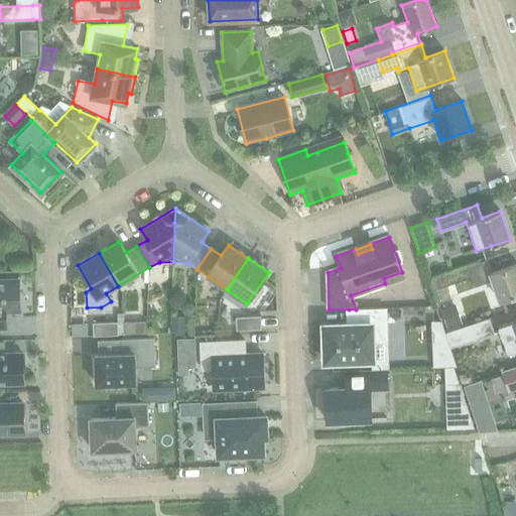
[(515,265),(499,271),(488,275),(483,261),(450,273),(431,279),(436,292),(470,280),(472,287),(490,281),(497,302),(515,295),(515,265)]
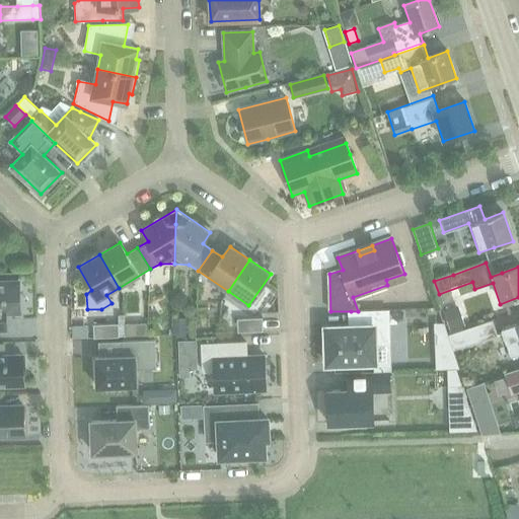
[(0,330),(1,331),(0,321),(6,315),(20,314),(19,282),(0,282),(0,330)]
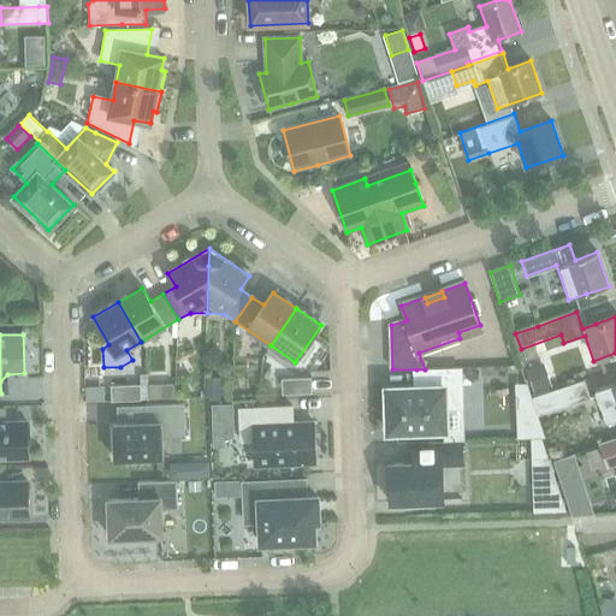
[(535,397),(554,391),(544,365),(527,369),(535,397)]
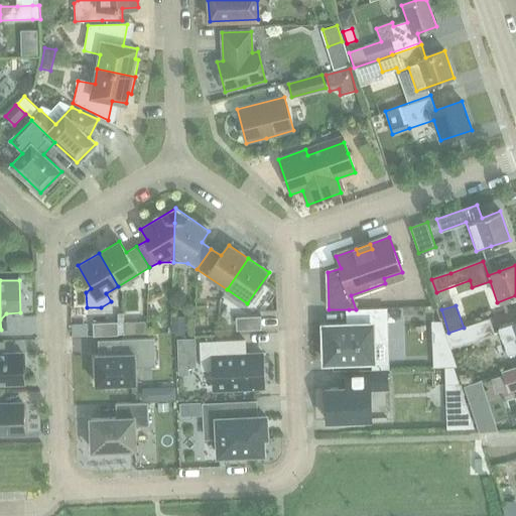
[(325,359),(325,362),(373,361),(373,342),(387,342),(386,308),(348,309),(348,325),(324,326),(325,345),(321,345),(321,359),(325,359)]
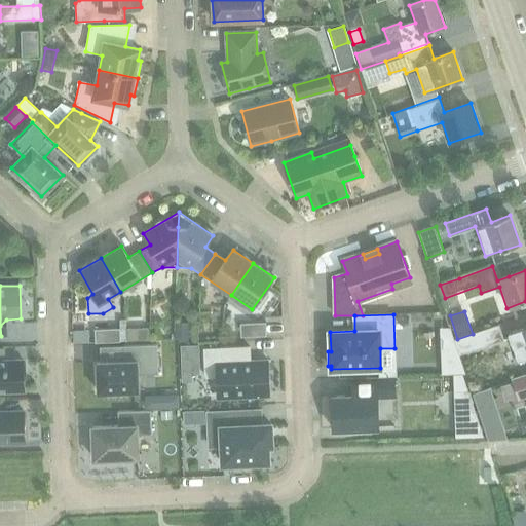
[(240,324),(241,337),(266,336),(266,323),(240,324)]
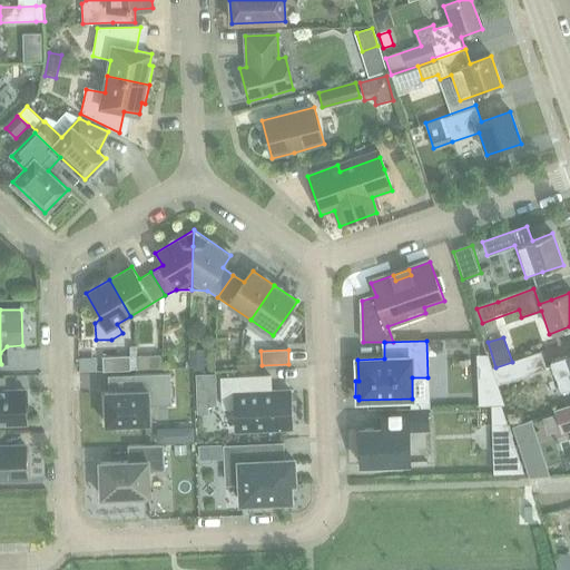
[(541,353),(512,362),(495,367),(493,369),(499,384),(499,385),(547,370),(541,353)]
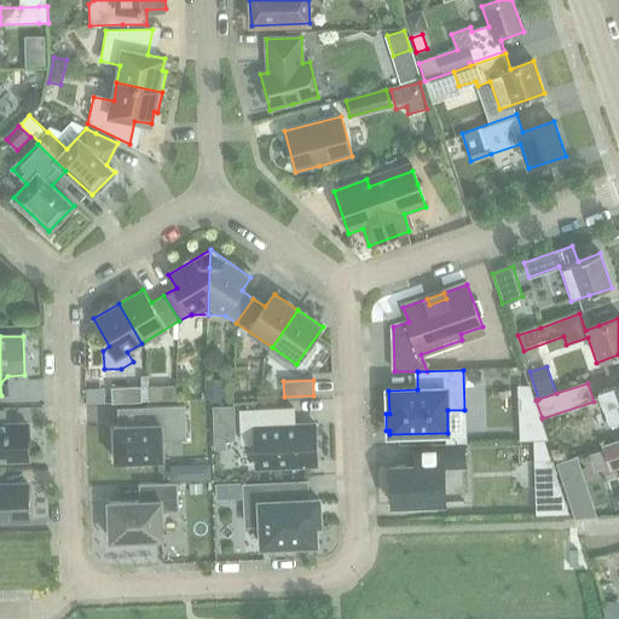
[(158,386),(149,386),(150,401),(158,400),(158,386)]
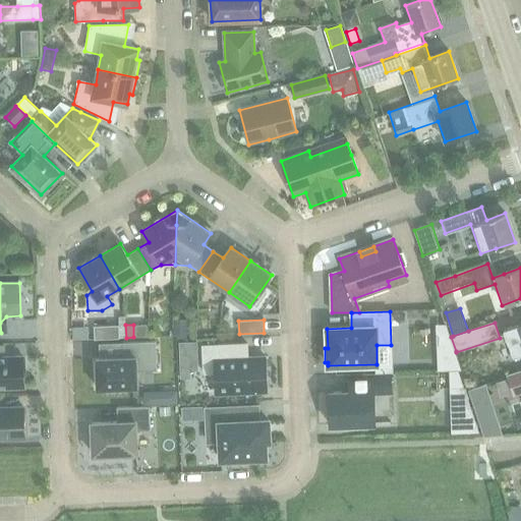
[(512,360),(520,356),(520,325),(515,328),(515,327),(502,331),(507,346),(512,360)]
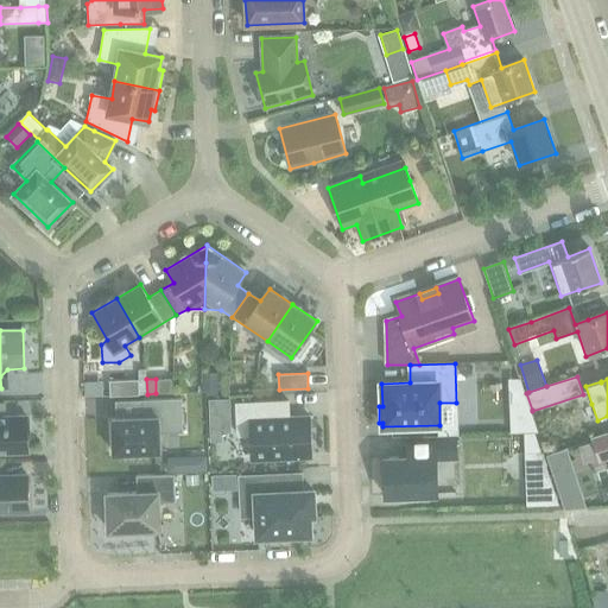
[(139,380),(109,381),(109,397),(139,396),(139,380)]
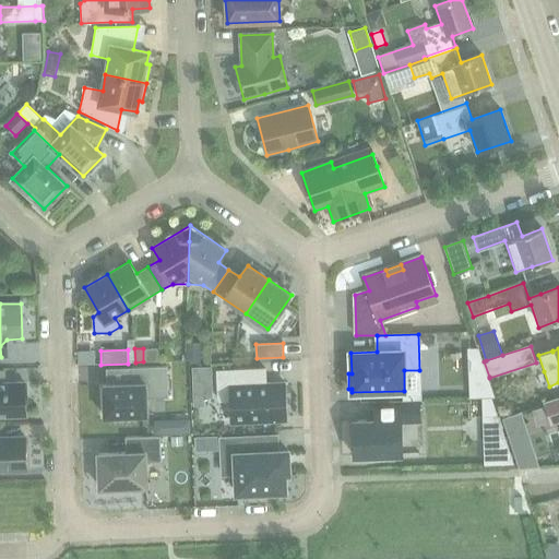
[(98,366),(98,380),(129,379),(128,365),(98,366)]
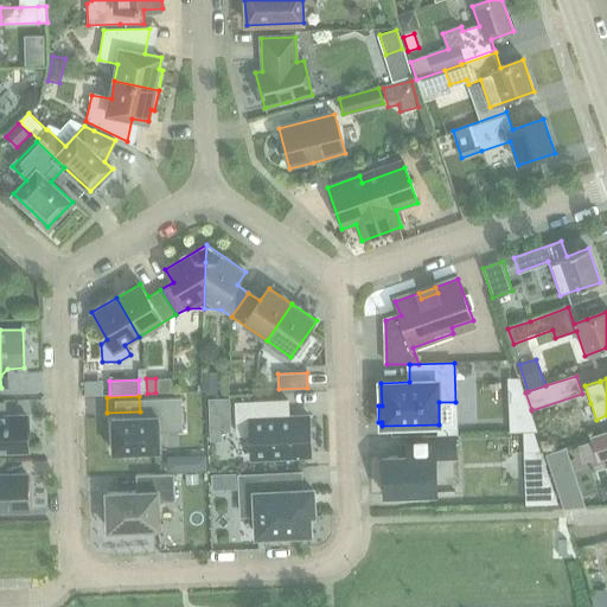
[(112,417),(114,453),(126,452),(127,455),(142,455),(142,452),(160,451),(159,433),(183,432),(181,398),(144,400),(145,416),(112,417)]
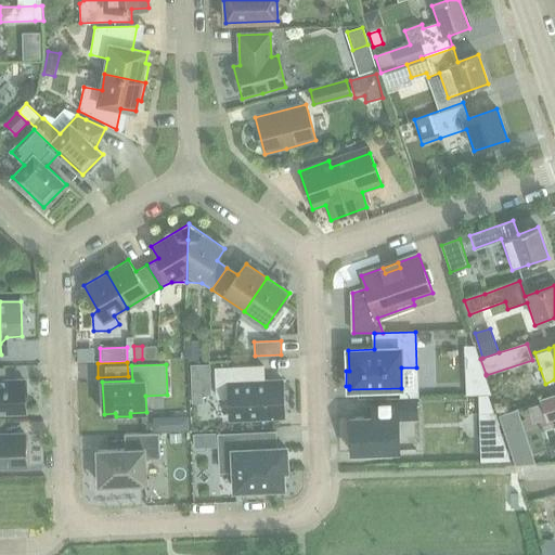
[(207,365),(191,365),(191,379),(207,378),(207,365)]
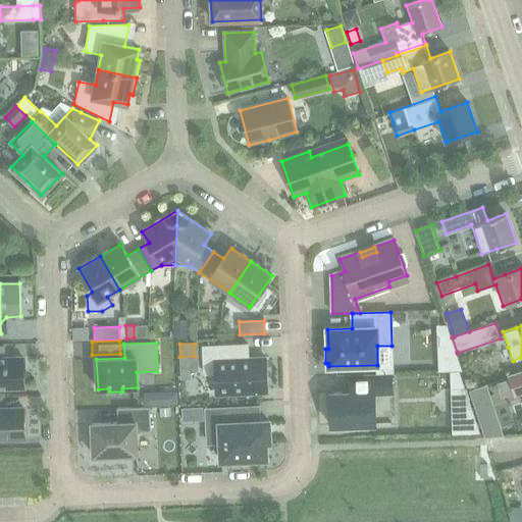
[(247,345),(202,347),(203,374),(215,373),(215,395),(266,393),(265,358),(248,359),(247,345)]
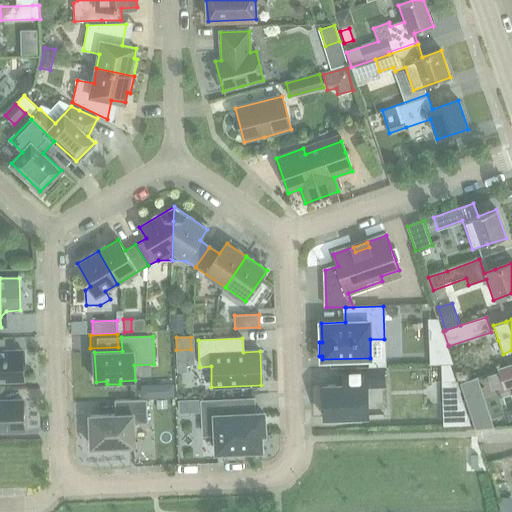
[(448,345),(430,346),(430,361),(448,360),(448,346),(448,345)]
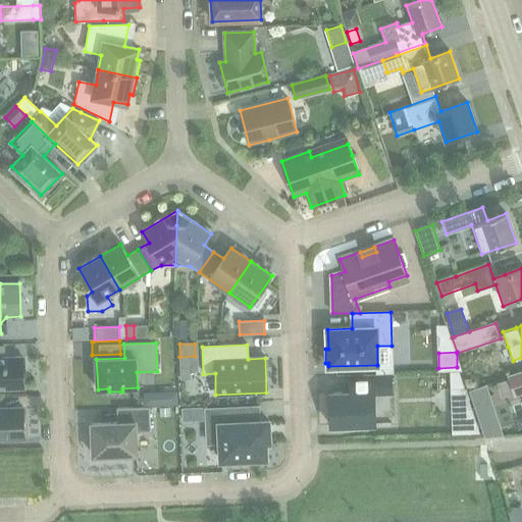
[(0,386),(22,386),(22,372),(25,372),(24,360),(21,360),(21,357),(0,357),(0,386)]
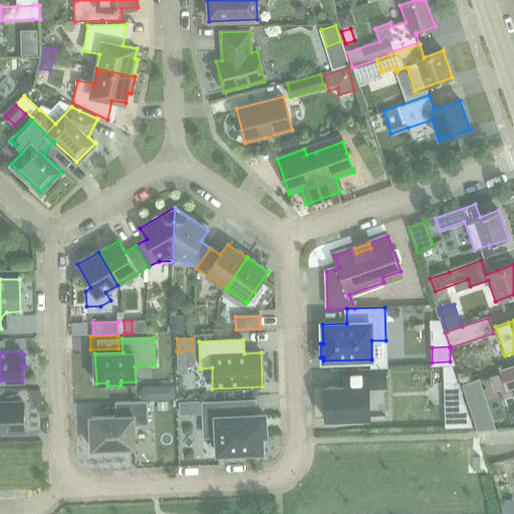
[(196,351),(175,352),(176,403),(196,402),(196,351)]
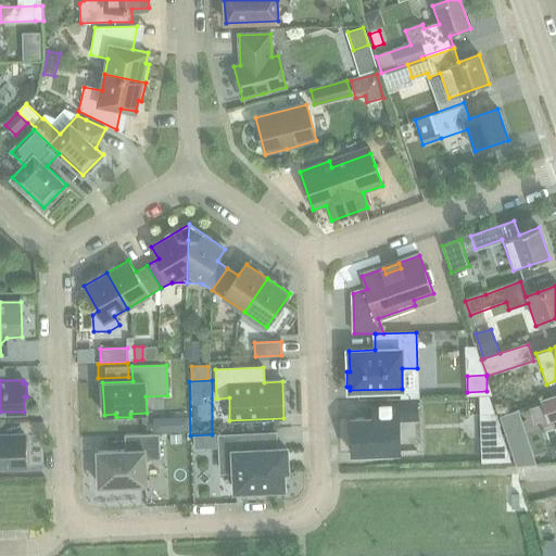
[(543,404),(531,408),(535,421),(548,418),(550,421),(555,419),(555,395),(542,401),(543,404)]
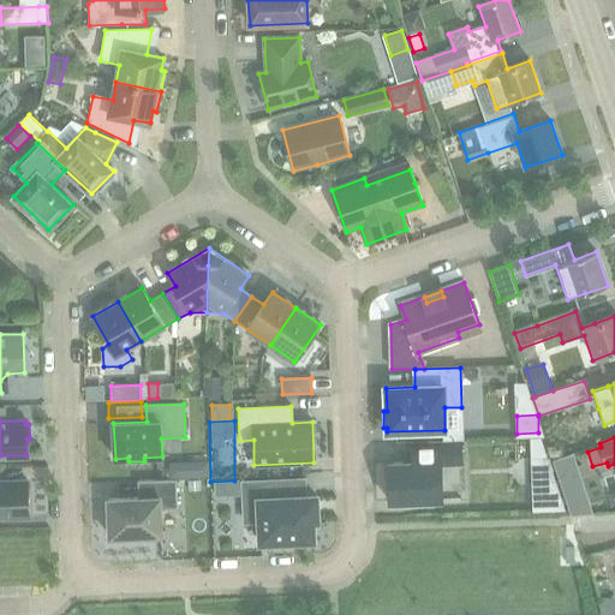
[(388,464),(389,502),(406,501),(406,506),(423,505),(423,501),(442,500),(441,467),(461,466),(461,442),(413,445),(413,463),(388,464)]
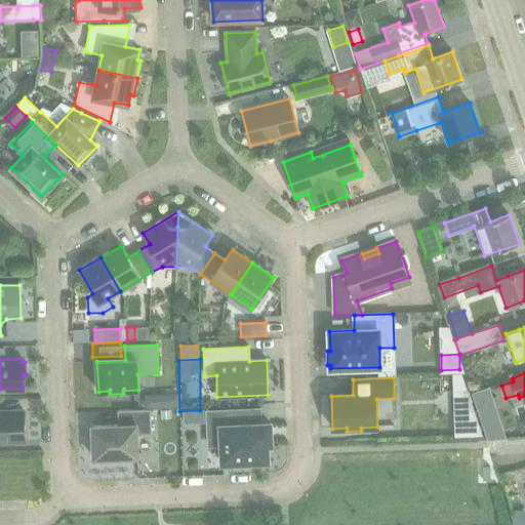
[(490,385),(473,390),(487,432),(505,427),(490,385)]
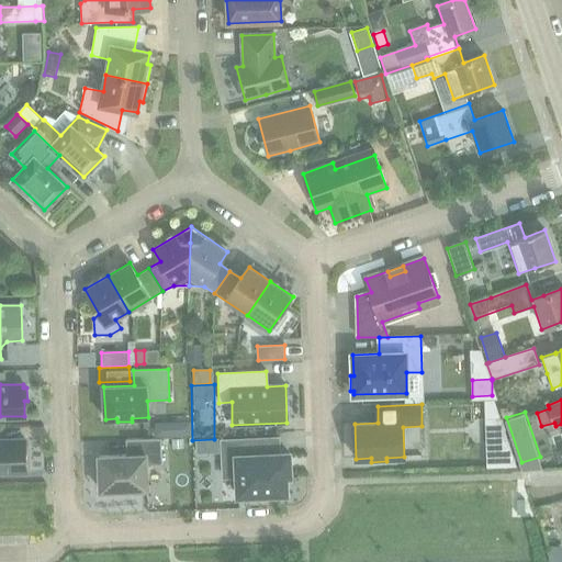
[(190,423),(172,423),(173,438),(190,437),(190,423)]
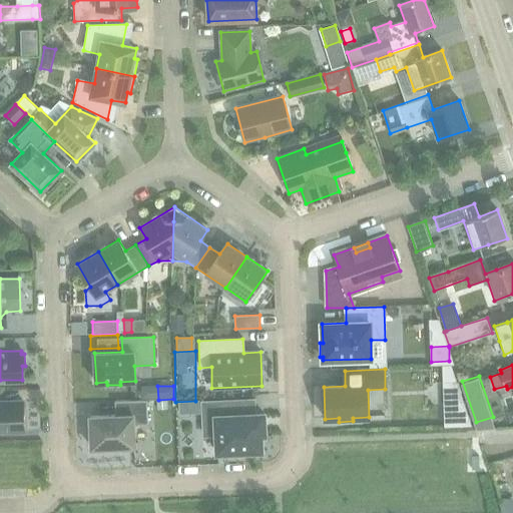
[(149,420),(148,397),(116,398),(117,412),(92,413),(93,444),(108,444),(111,446),(119,446),(121,443),(136,443),(135,421),(149,420)]
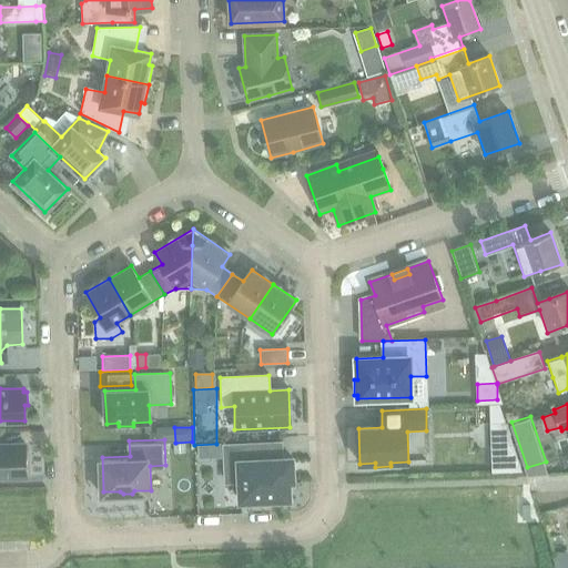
[(184,444),(173,445),(173,454),(184,453),(184,444)]
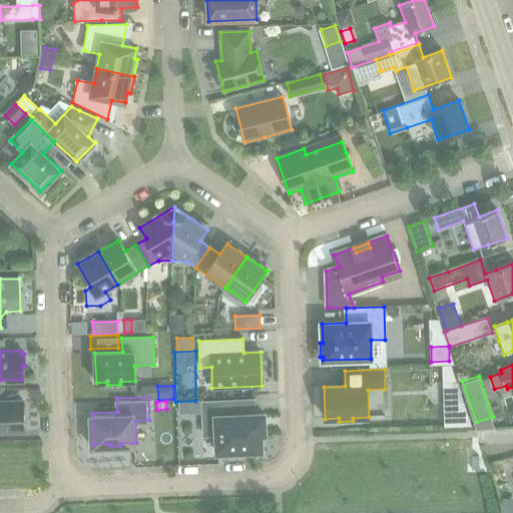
[(202,403),(204,437),(216,436),(217,452),(222,452),(223,455),(240,455),(240,451),(262,450),(261,434),(265,434),(264,414),(253,415),(253,401),(202,403)]
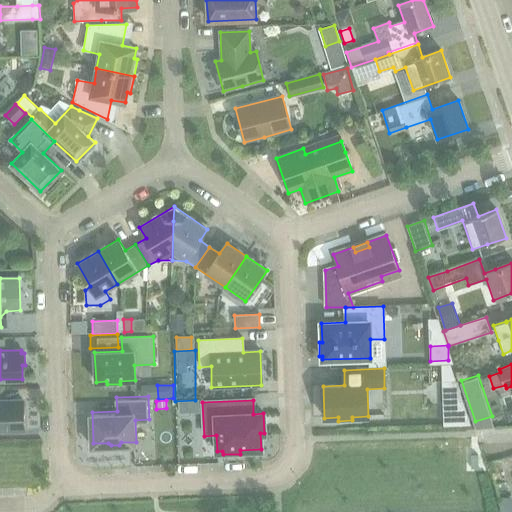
[(0,431),(24,430),(23,401),(0,401),(0,431)]
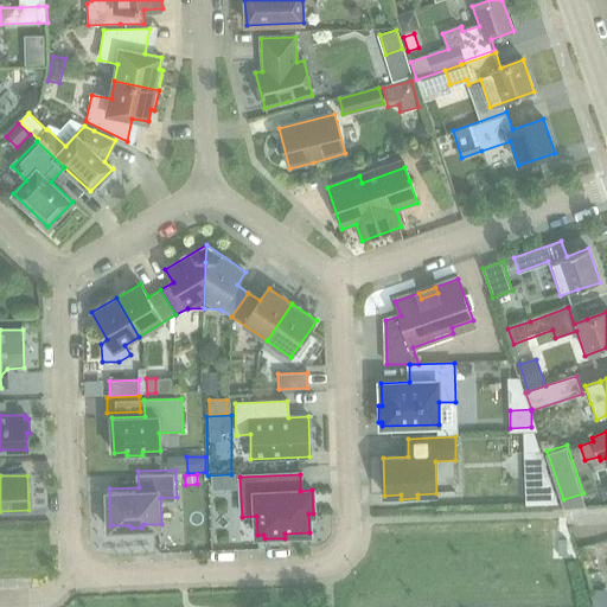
[(550,477),(525,477),(526,499),(551,499),(550,477)]
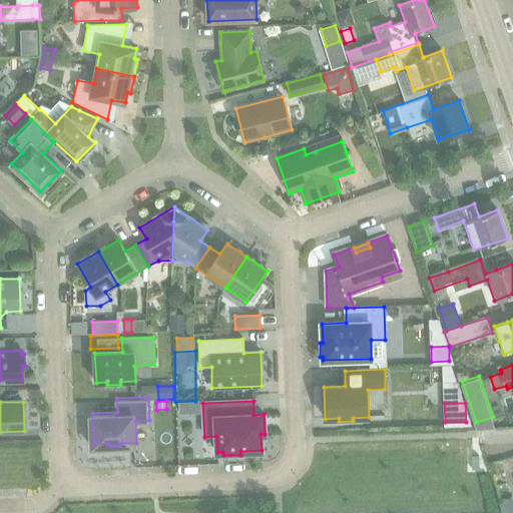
[(187,474),(213,473),(213,450),(199,451),(198,415),(176,415),(176,434),(187,434),(187,474)]
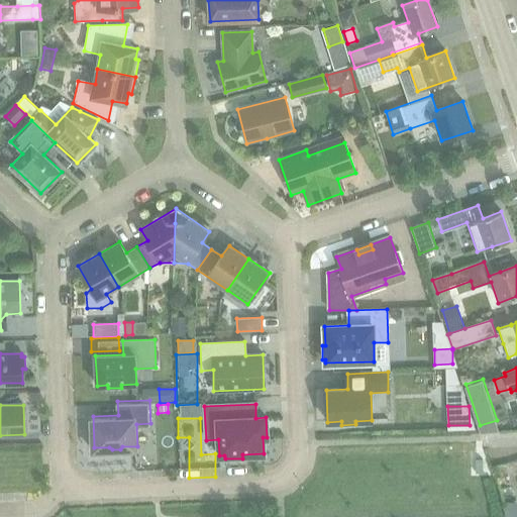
[(25,438),(0,438),(0,453),(26,453),(25,438)]
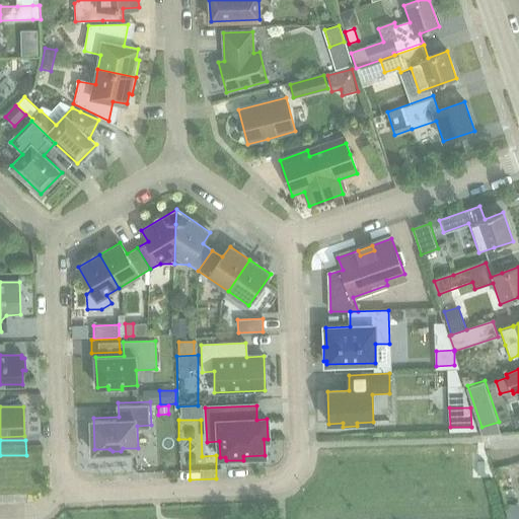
[(500,490),(518,487),(516,475),(498,478),(500,490)]
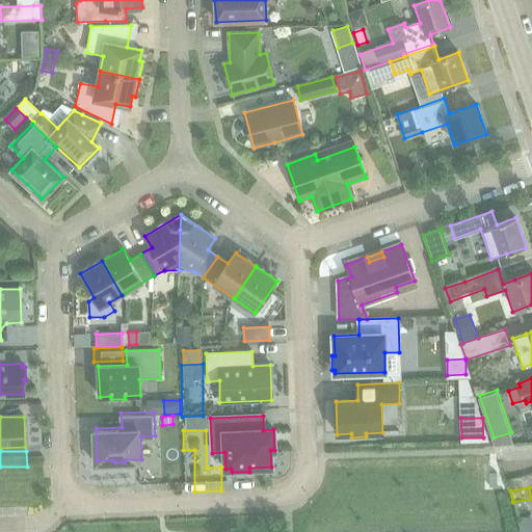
[(531,531),(531,517),(531,515),(517,520),(522,531),(531,531)]
